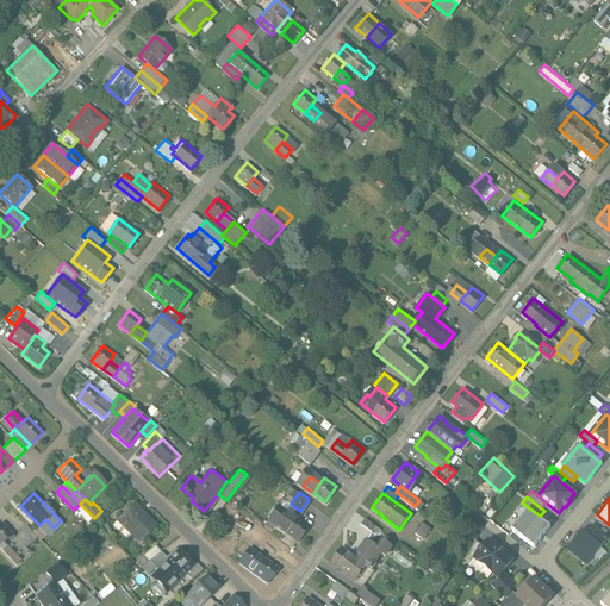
[(143,512),(134,503),(120,516),(126,522),(124,524),(139,541),(156,524),(144,511),(143,512)]
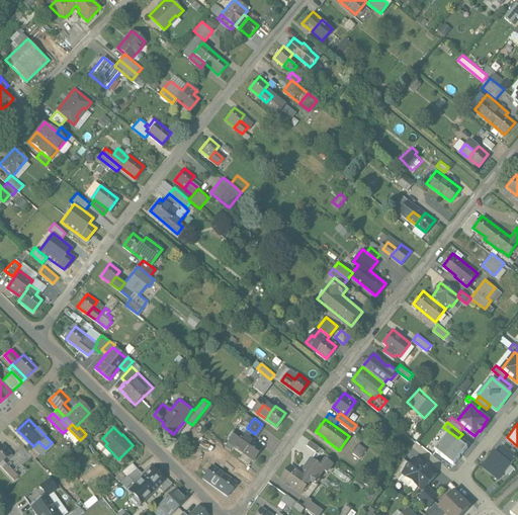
[(248,435),(237,427),(227,440),(253,458),(262,446),(252,438),(255,434),(251,431),(248,435)]
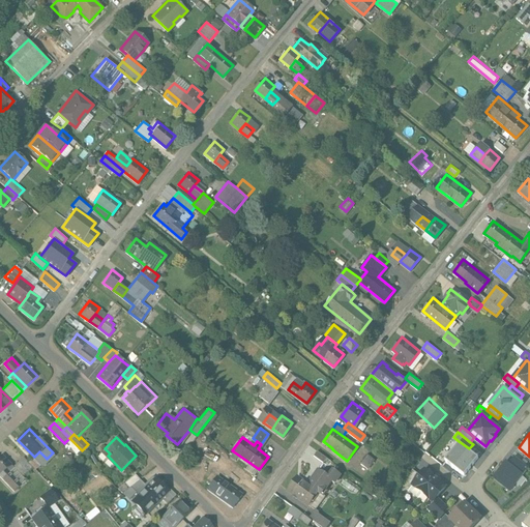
[(459,441),(445,459),(465,474),(478,457),(469,448),(459,441)]
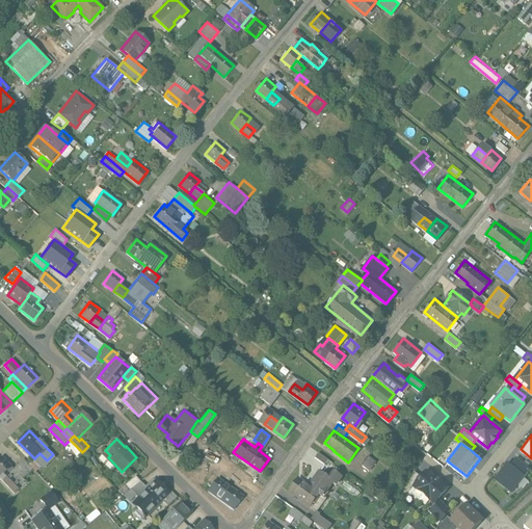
[(328,458),(318,451),(314,456),(324,464),(328,458)]
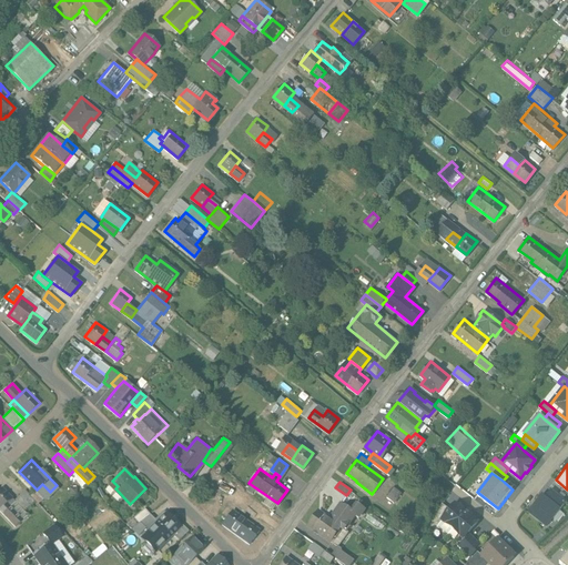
[(12,496),(2,486),(0,488),(0,508),(16,525),(22,518),(7,502),(12,496)]
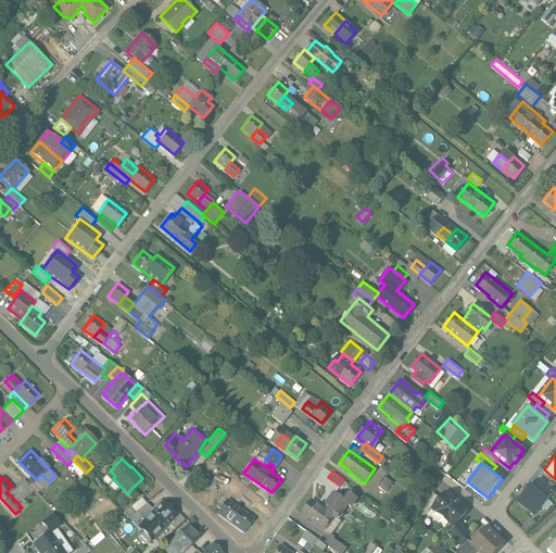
[(392,481),(386,476),(379,486),(386,491),(392,481)]
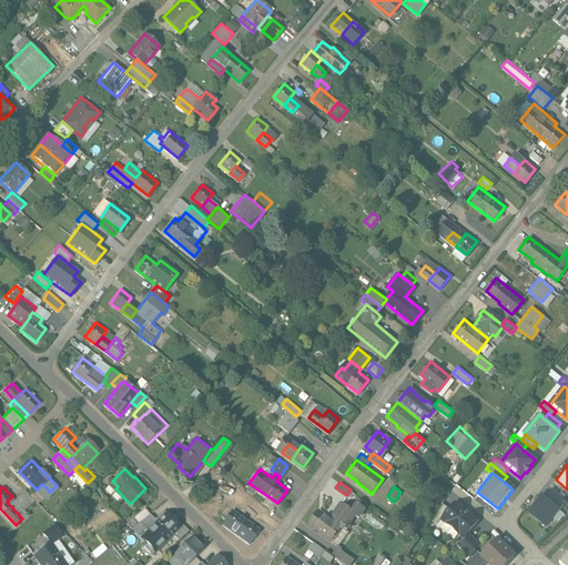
[(566,501),(550,487),(545,495),(560,507),(566,501)]
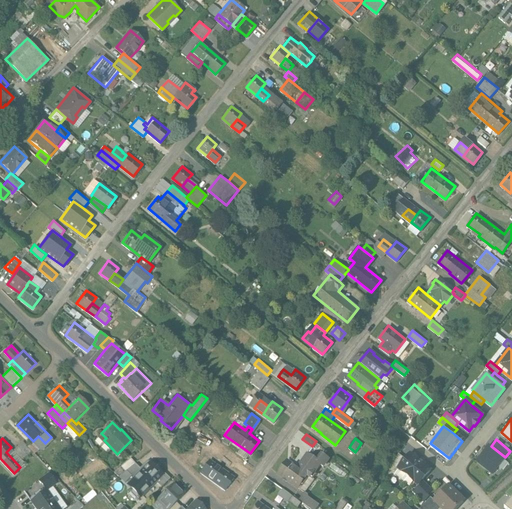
[(23,441),(12,450),(21,459),(31,450),(23,441)]
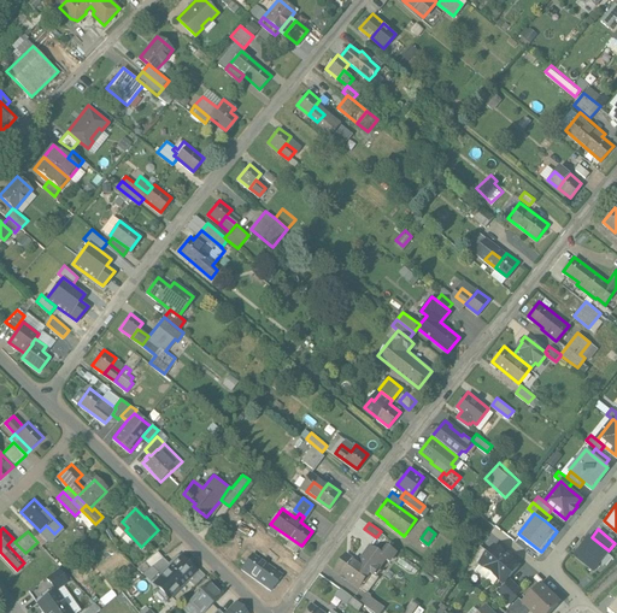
[(592,537),(589,535),(574,554),(593,570),(609,550),(592,537)]
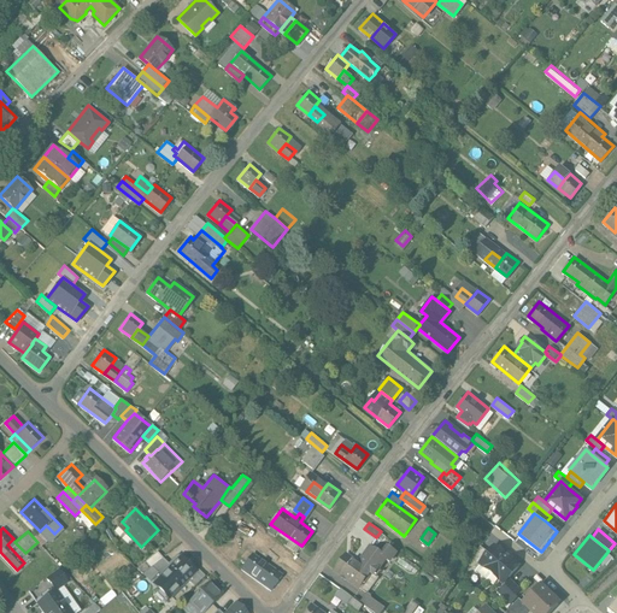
[(518,564),(494,543),(488,552),(480,563),(504,582),(518,564)]
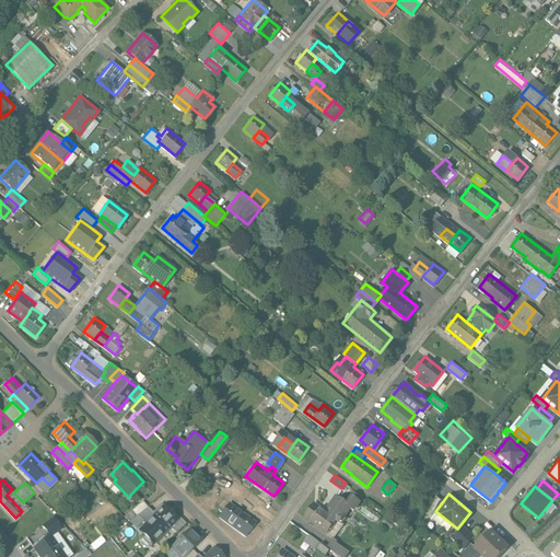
[(435,495),(424,511),(431,517),(435,511),(443,501),(435,495)]
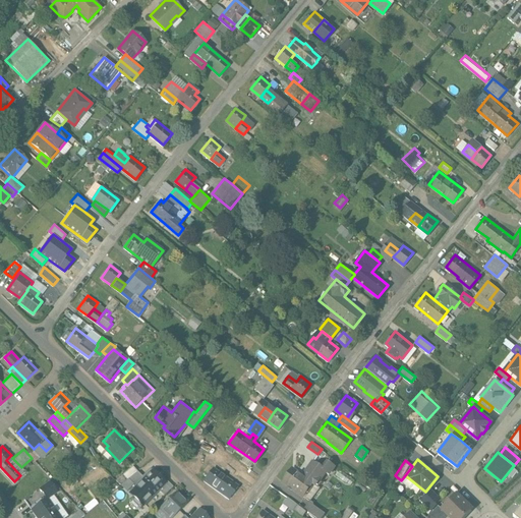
[(302,475),(293,467),(283,480),(302,496),(312,482),(316,485),(327,471),(330,474),(335,467),(328,461),(323,468),(312,461),(302,475)]
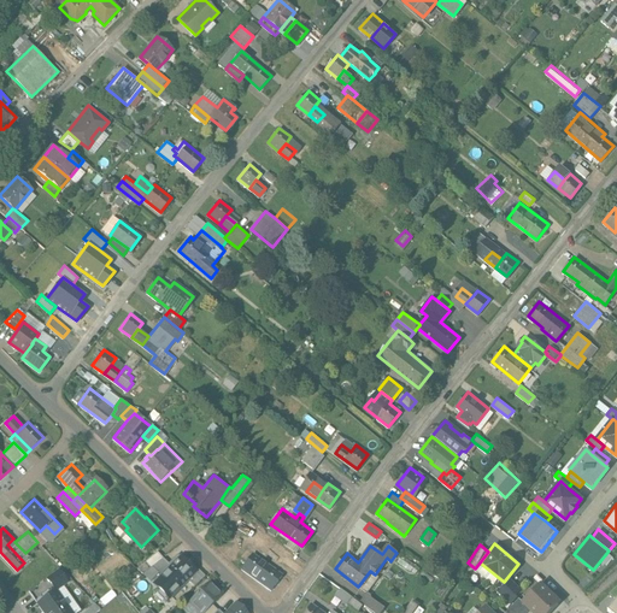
[(158,549),(146,560),(151,565),(163,555),(158,549)]
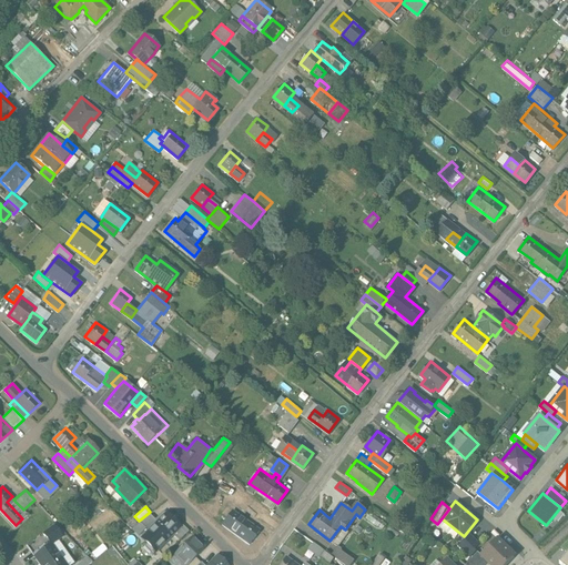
[(155,517),(154,518),(156,521),(145,532),(146,541),(155,550),(173,533),(180,525),(165,512),(163,513),(161,511),(155,517)]
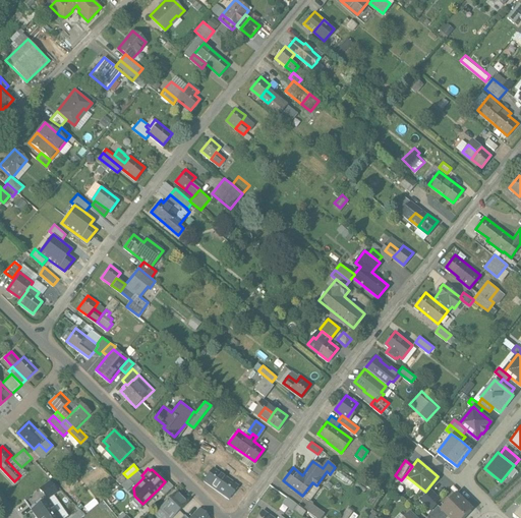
[(137,469),(127,477),(133,484),(141,475),(142,474),(137,469)]
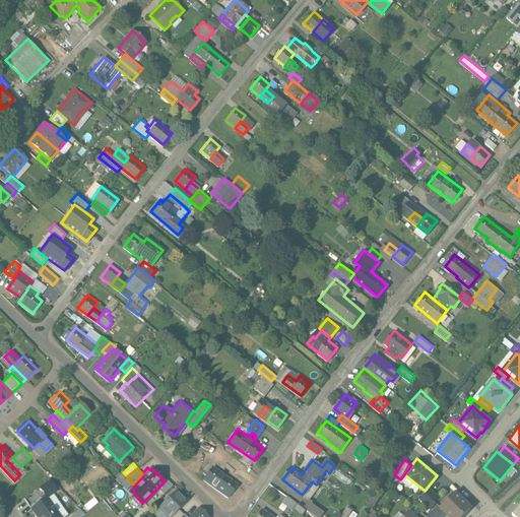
[(223,481),(214,475),(209,482),(218,489),(223,481)]
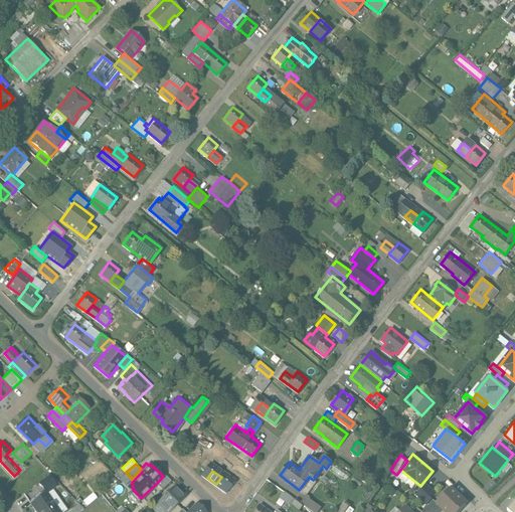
[(234,479),(225,472),(221,477),(216,484),(226,491),(234,479)]
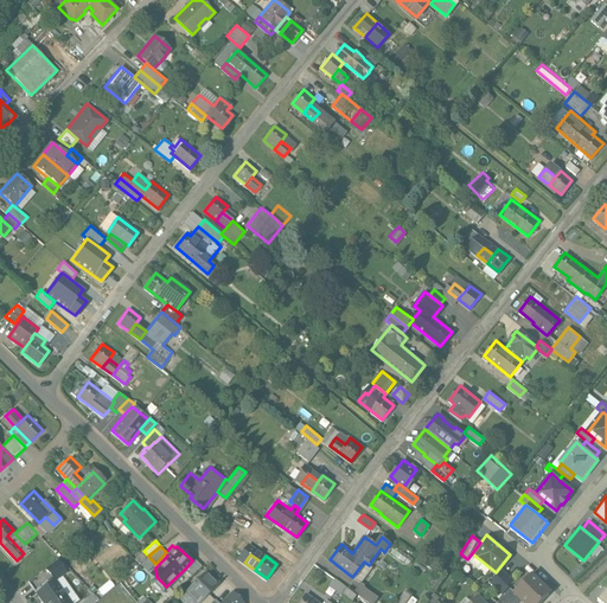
[(195,558),(192,560),(185,569),(191,575),(200,565),(195,558)]
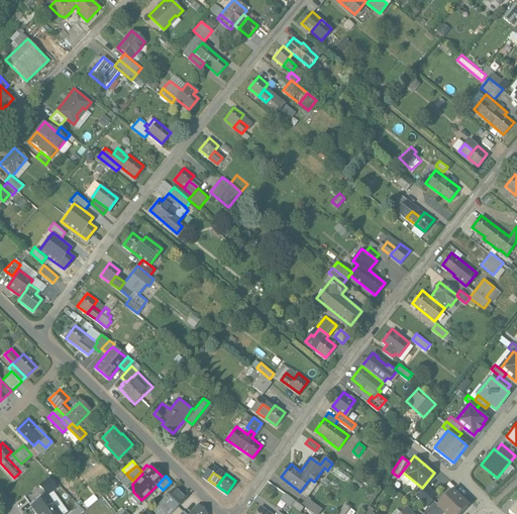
[(50,477),(40,484),(46,494),(57,487),(50,477)]
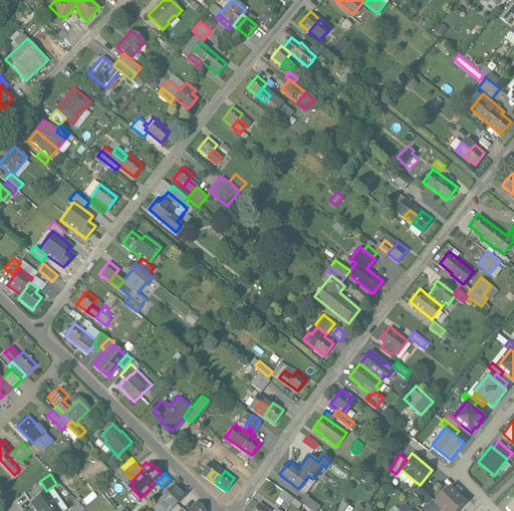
[(420,485),(414,492),(419,496),(429,483),(425,479),(420,485)]
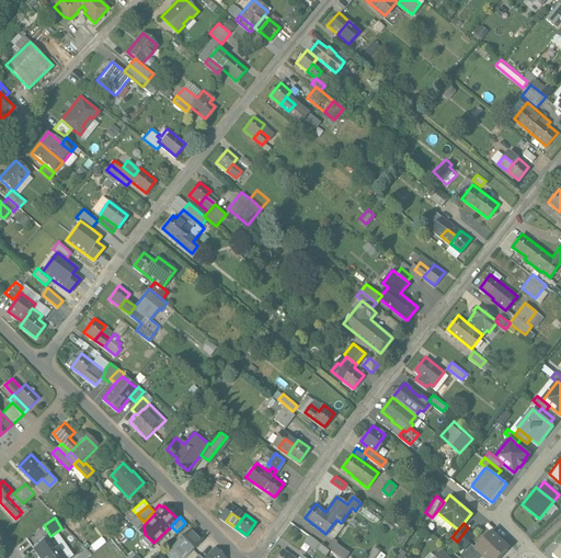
[(468,527),(457,542),(466,549),(472,543),(479,536),(468,527)]
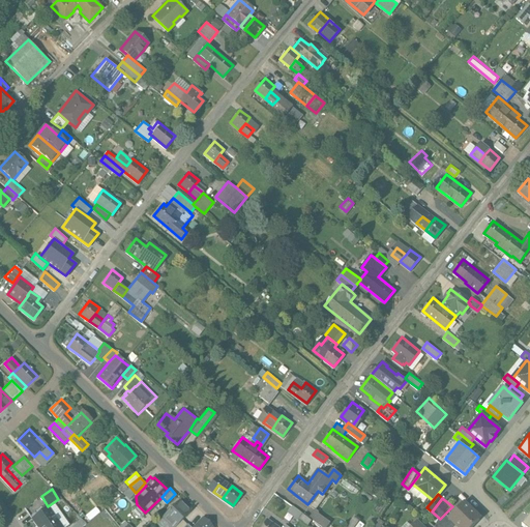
[(179,499),(163,516),(174,526),(173,526),(174,526),(183,519),(190,511),(179,499)]
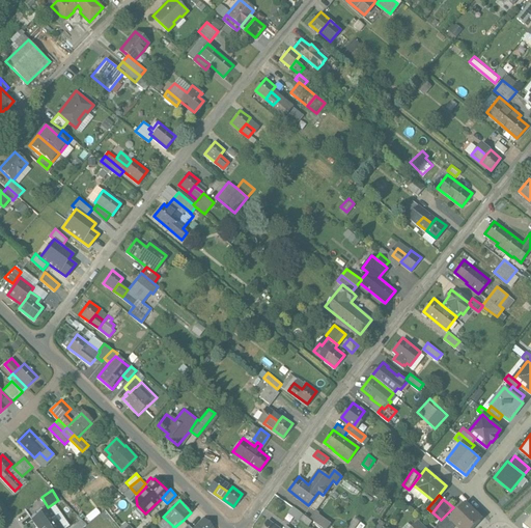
[(450,518),(457,525),(460,527),(471,527),(480,519),(465,503),(450,518)]
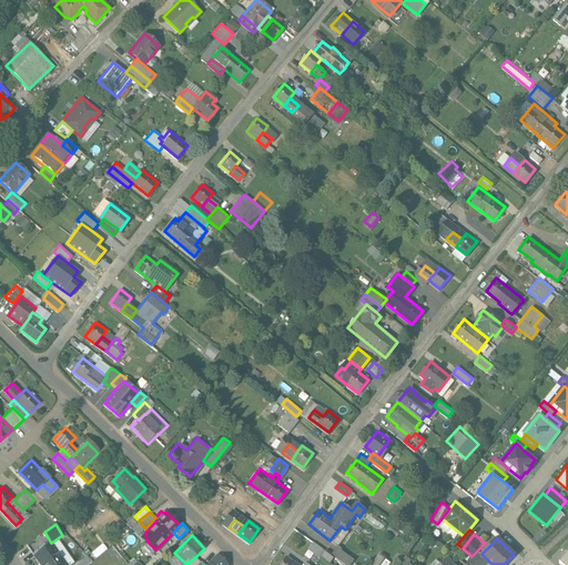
[(312,542),(307,548),(330,560),(333,553),(312,542)]
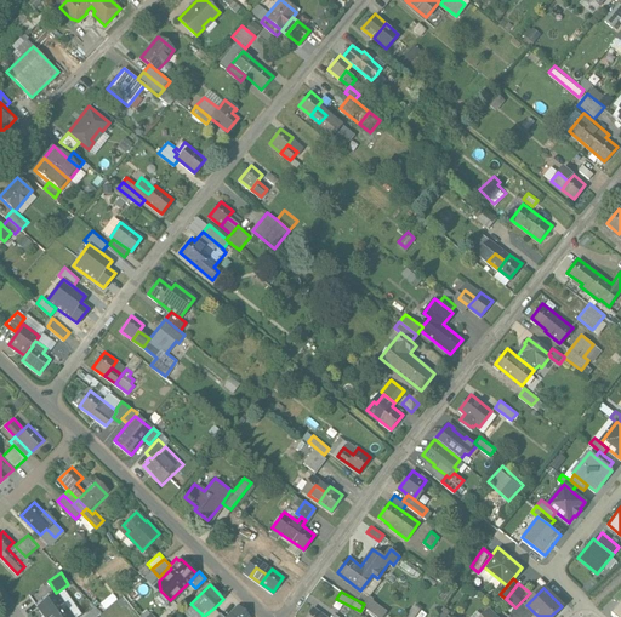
[(73,616),(56,593),(38,605),(45,616),(73,616)]
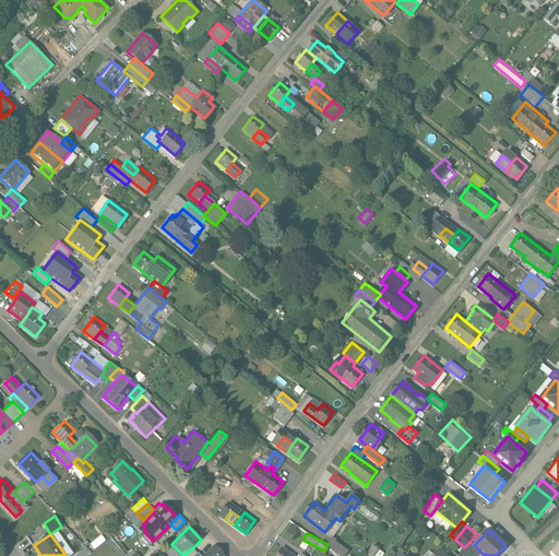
[(344,555),(347,551),(332,540),(328,546),(341,555),(344,555)]
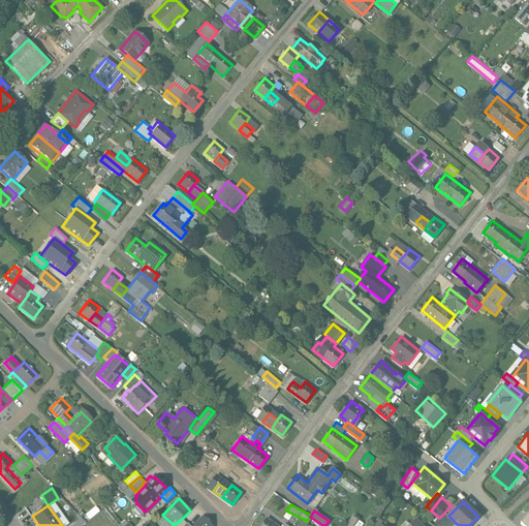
[(340,525),(332,521),(329,525),(360,525),(365,519),(353,512),(343,525),(340,525)]
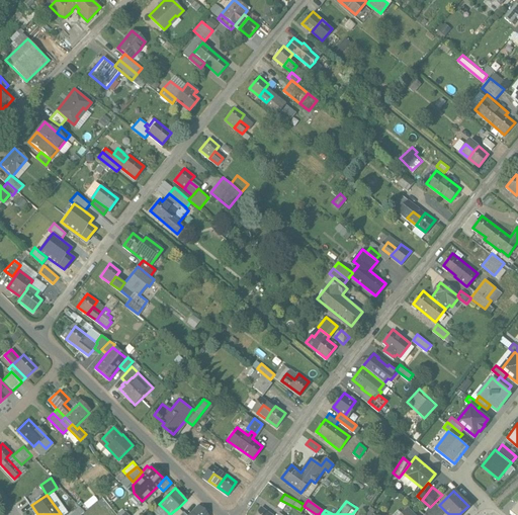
[(430,507),(427,511),(431,514),(442,514),(446,512),(439,505),(436,501),(430,507)]
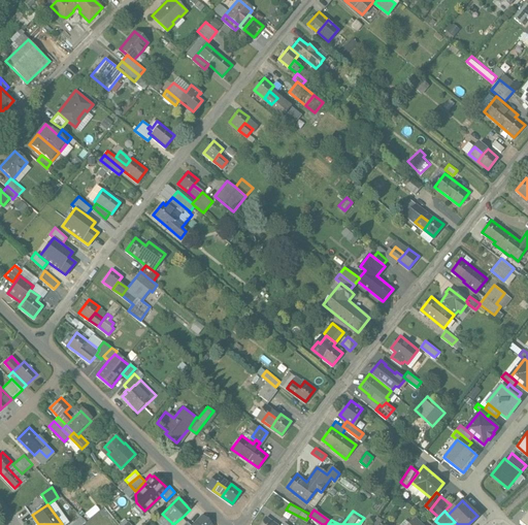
[(191,524),(211,524),(202,515),(191,524)]
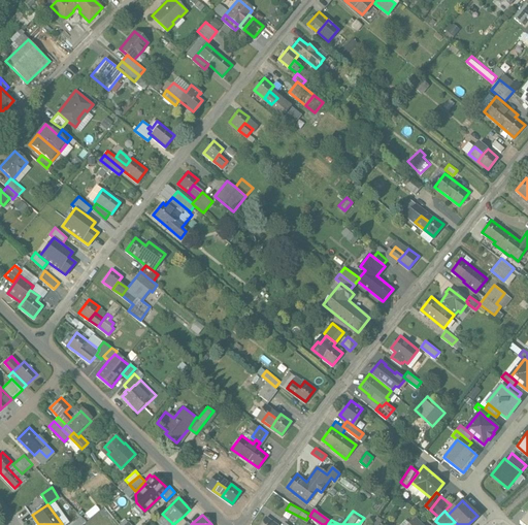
[(283,524),(278,524),(267,516),(260,524),(289,524),(286,522),(283,524)]
